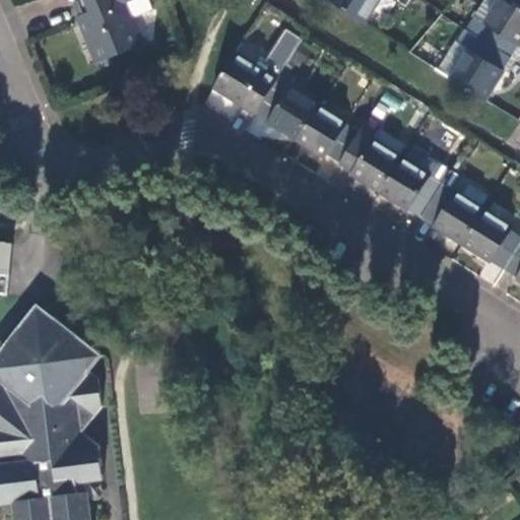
[(110,0),(111,2),(82,14),(76,16),(85,41),(94,64),(142,45),(123,0),(110,0)]
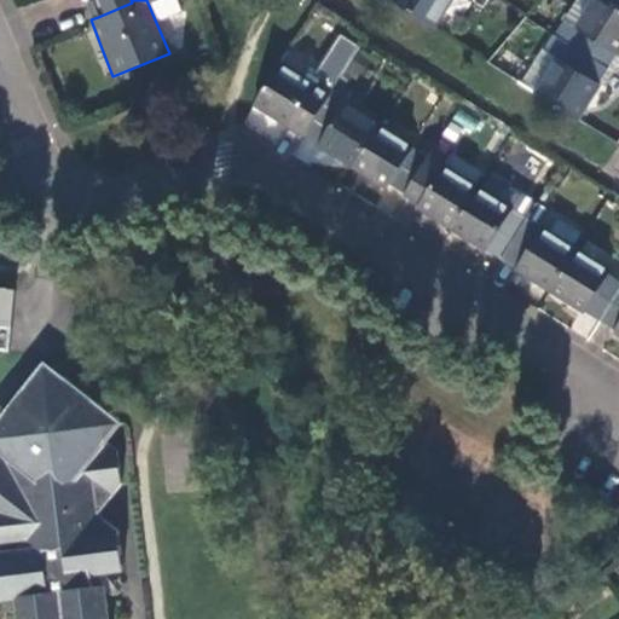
[(92,0),(91,1),(98,17),(132,3),(131,0),(92,0)]
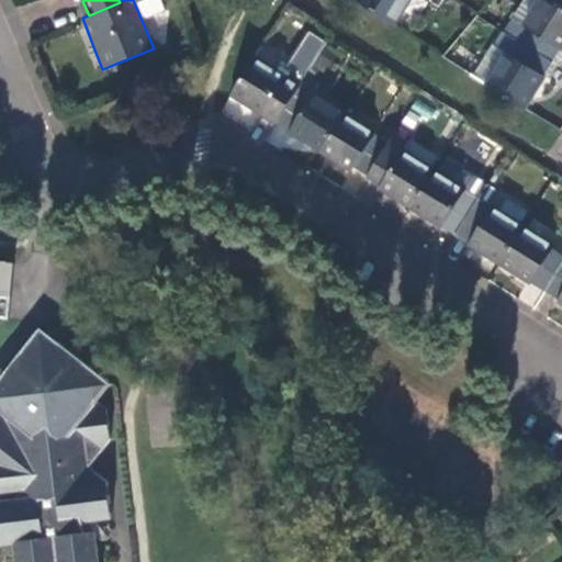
[(357,0),(357,1),(395,25),(411,0),(357,0)]
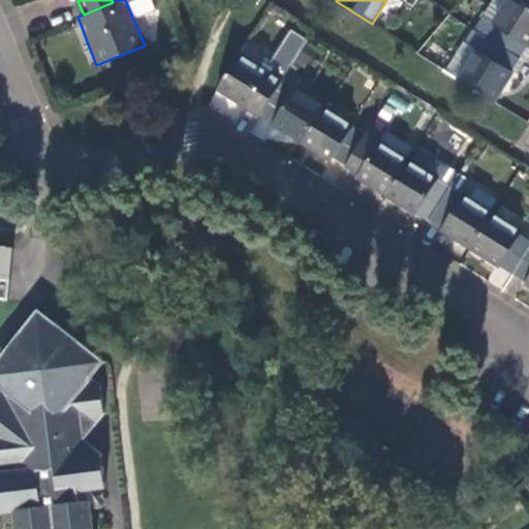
[(528,45),(528,44),(528,3),(523,0),(507,0),(493,23),(484,18),(475,30),(519,58),(527,44),(528,45)]
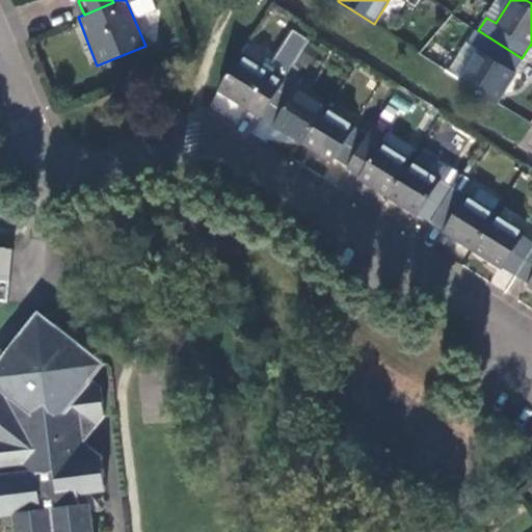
[(480,49),(461,79),(498,102),(515,71),(514,71),(522,58),(478,30),(470,43),(480,49)]
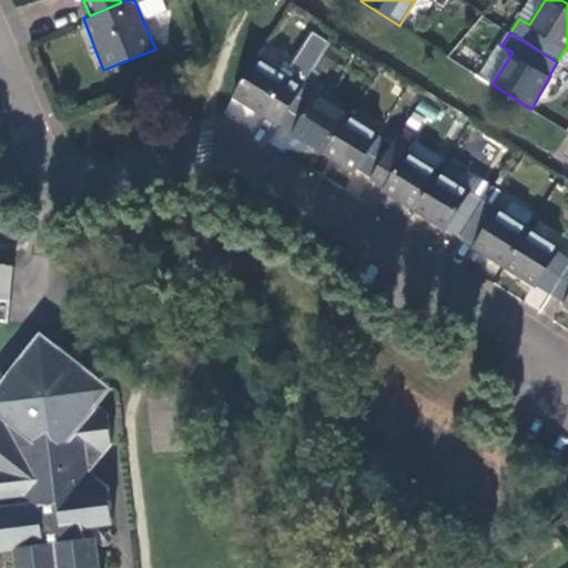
[(308,43),(295,67),(263,47),(256,57),(233,94),(256,110),(279,123),(308,75),(324,51),(308,43)]
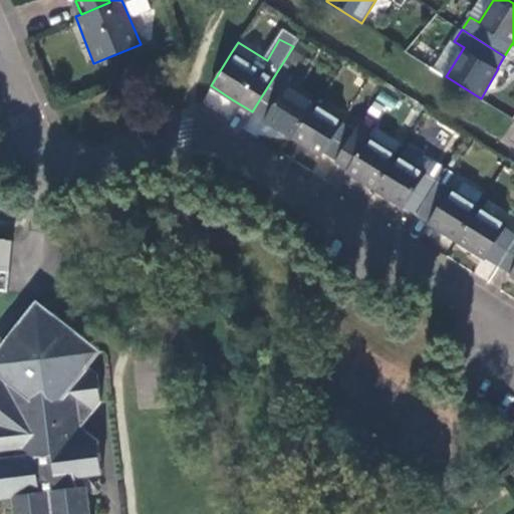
[(450,39),(432,67),(446,76),(464,47),(454,41),(450,39)]
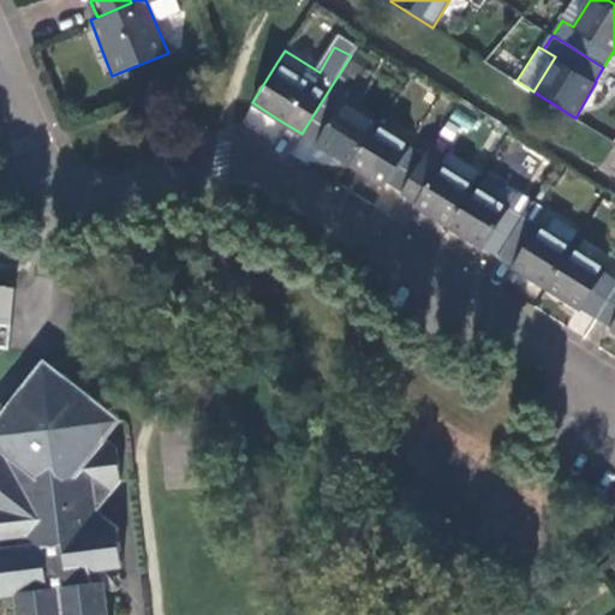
[(350,91),(334,82),(302,133),(311,139),(350,165),(375,124),(342,103),(350,91)]
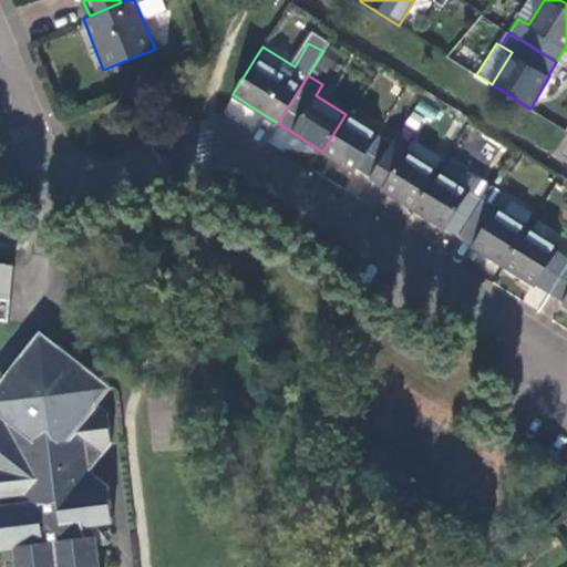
[(357,169),(370,177),(391,143),(346,114),(322,152),(342,164),(354,172),(357,169)]
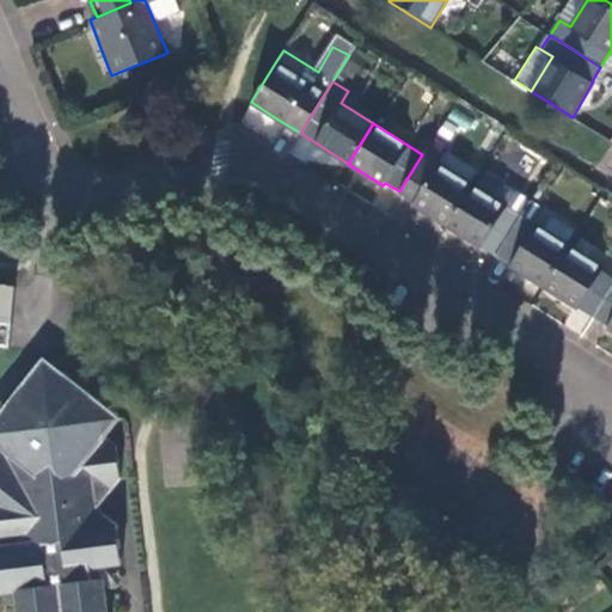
[(447,148),(432,138),(422,154),(399,191),(415,202),(414,204),(421,208),(447,225),(472,184),(439,164),(447,148)]
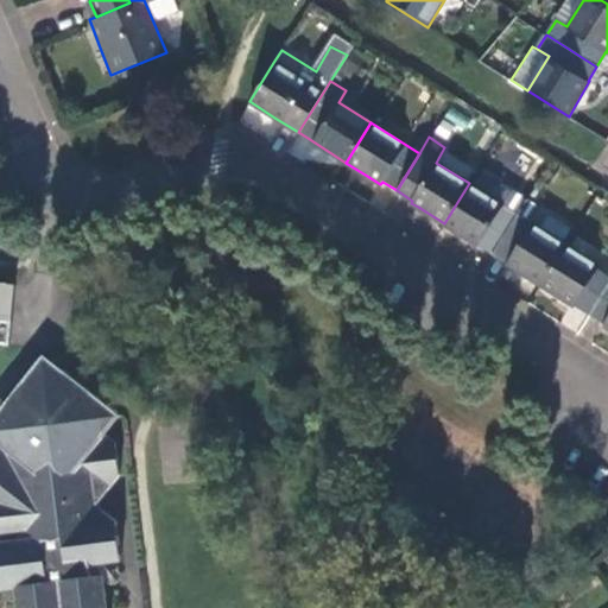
[(530,181),(536,185),(549,164),(543,160),(530,181)]
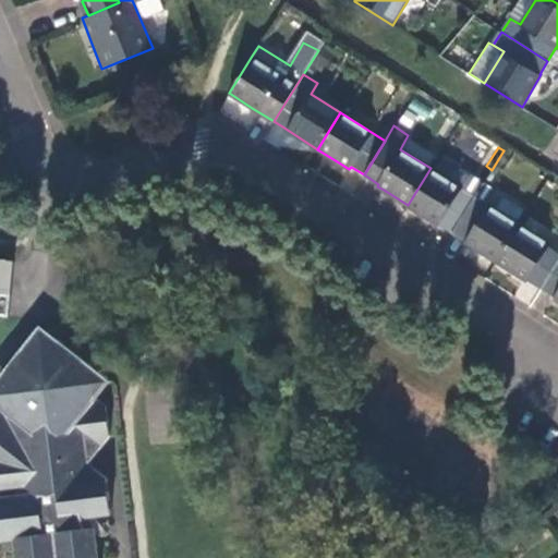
[(441,157),(434,170),(462,189),(471,176),(441,157)]
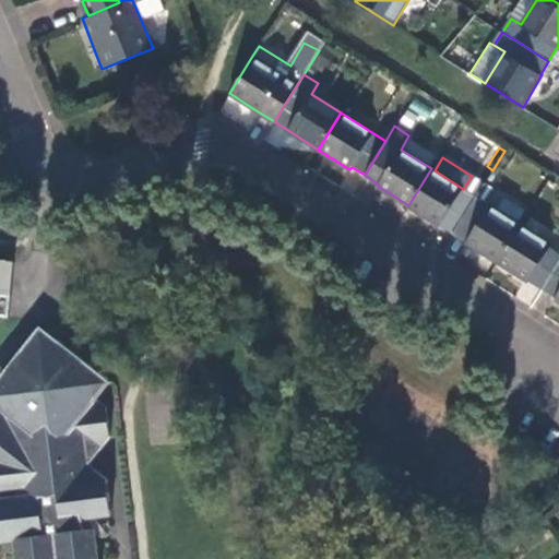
[(428,217),(453,234),(485,183),(472,176),(463,189),(435,170),(431,168),(408,205),(428,217)]
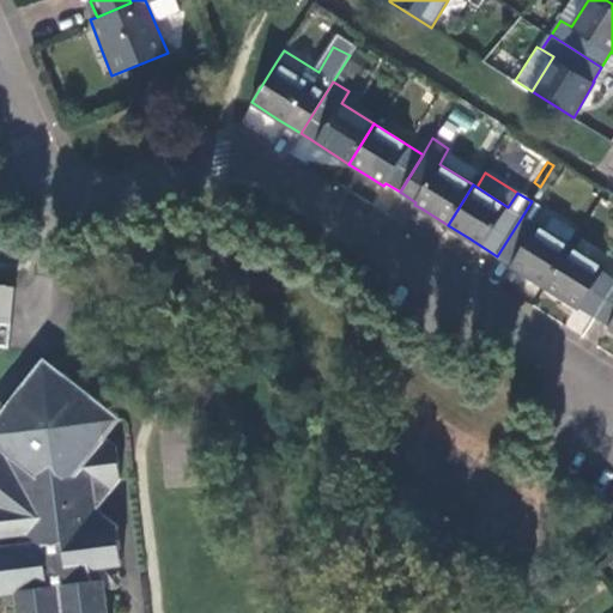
[(514,267),(545,286),(570,246),(568,244),(536,225),(545,211),(532,201),(497,256),(514,267)]
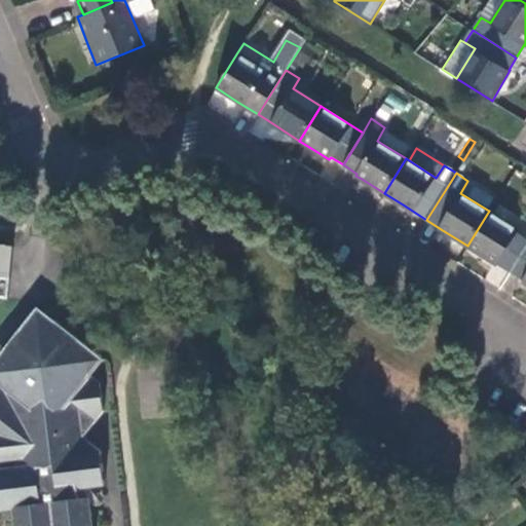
[(494,197),(467,181),(460,193),(487,210),(494,197)]
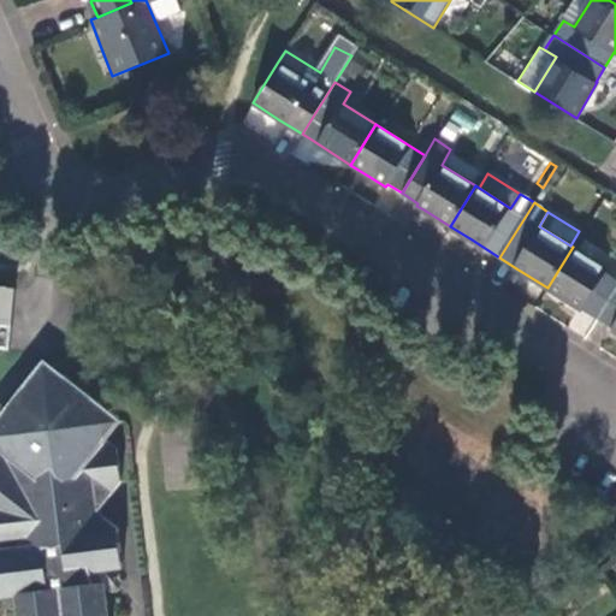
[(566,300),(597,319),(615,286),(615,280),(606,276),(609,270),(573,247),(548,288),(566,300)]
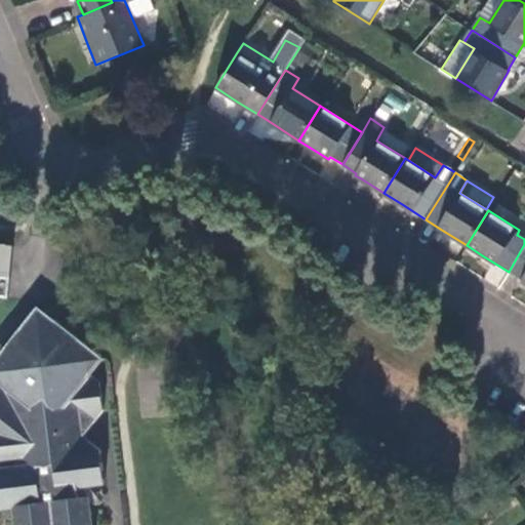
[(14,243),(0,242),(0,295),(10,296),(14,243)]
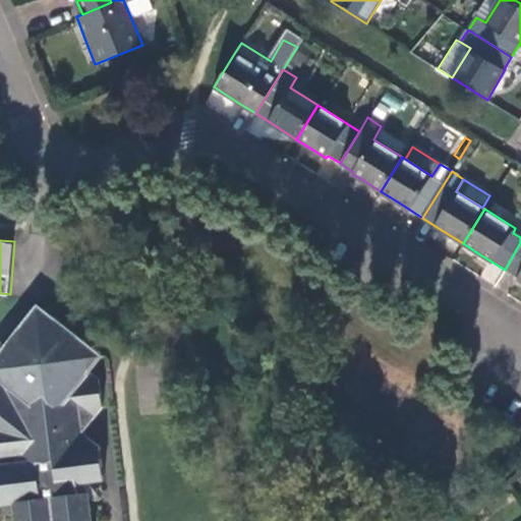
[(520,280),(520,242),(505,270),(520,280)]
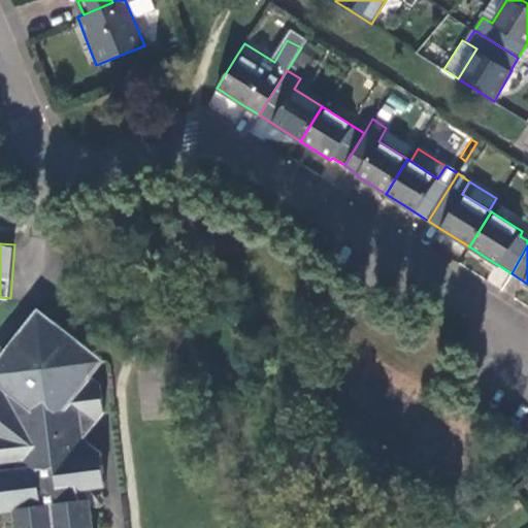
[(0,509),(17,509),(18,527),(95,527),(92,499),(83,500),(81,489),(108,486),(104,453),(89,438),(107,413),(104,385),(94,376),(104,363),(38,310),(0,361),(0,387),(4,390),(0,394),(0,509)]
